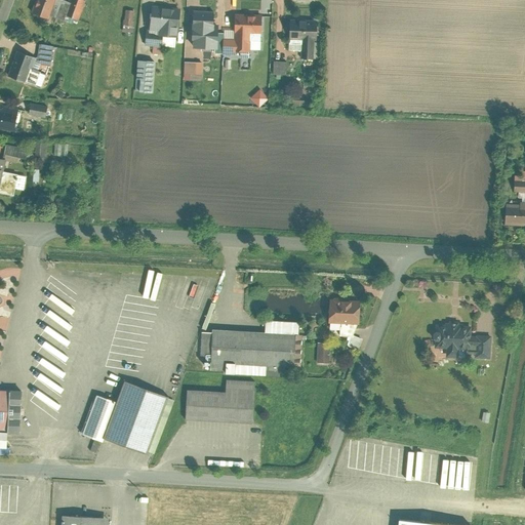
[(51,0),(33,0),(31,11),(47,16),(48,12),(51,0)]
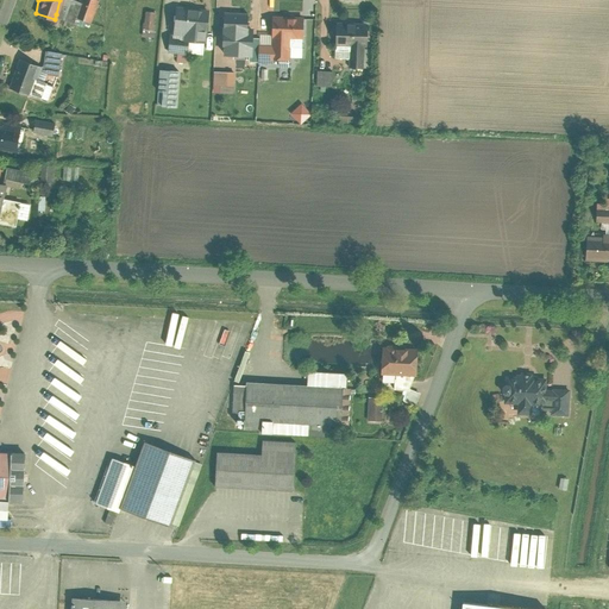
[(79,0),(60,0),(56,14),(73,20),(74,17),(79,0)]
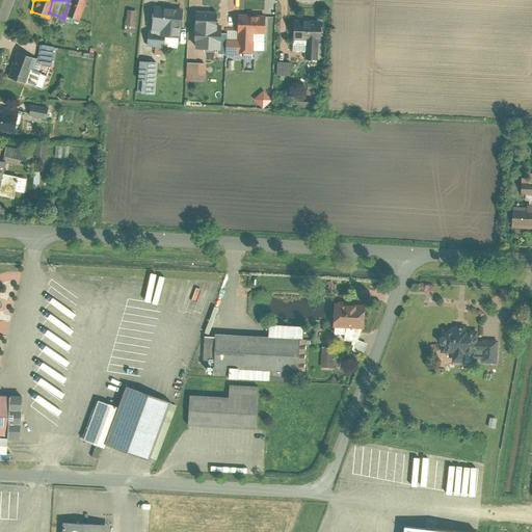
[(69,0),(64,15),(81,20),(86,0),(69,0)]
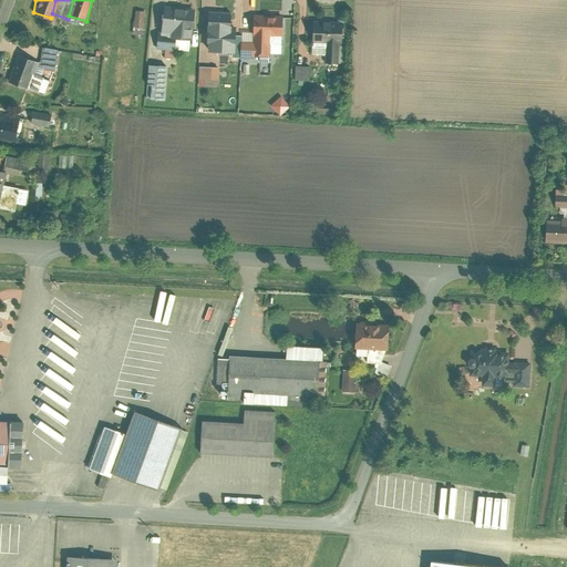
[(195,7),(164,3),(161,34),(191,38),(193,38),(195,7)]
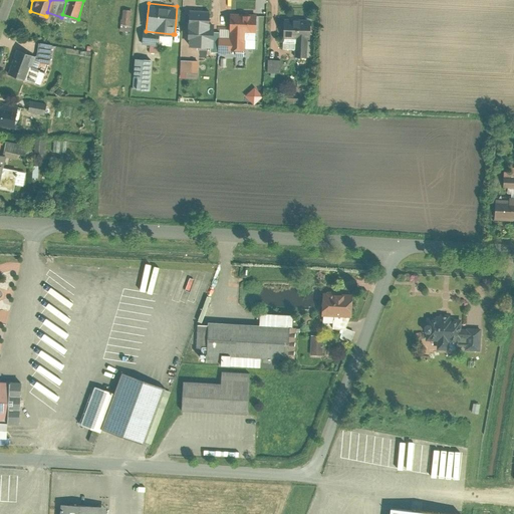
[(120,9),(119,23),(130,23),(131,10),(120,9)]
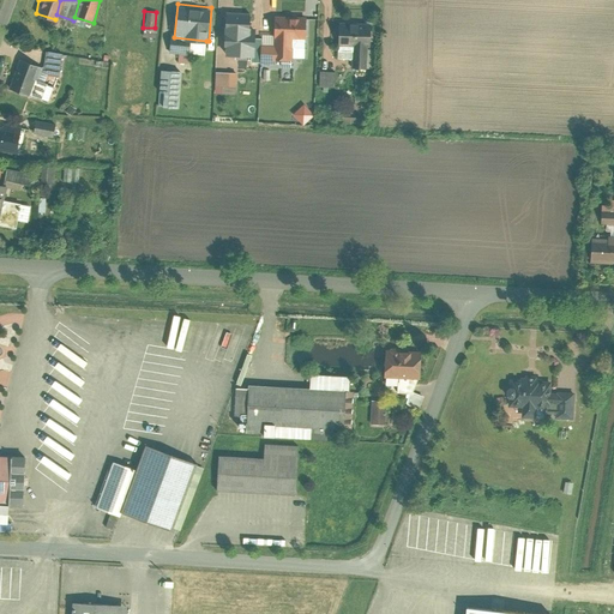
[(224,28),(223,55),(253,55),(253,36),(254,28),(250,28),(250,12),(227,11),(227,28),(224,28)]
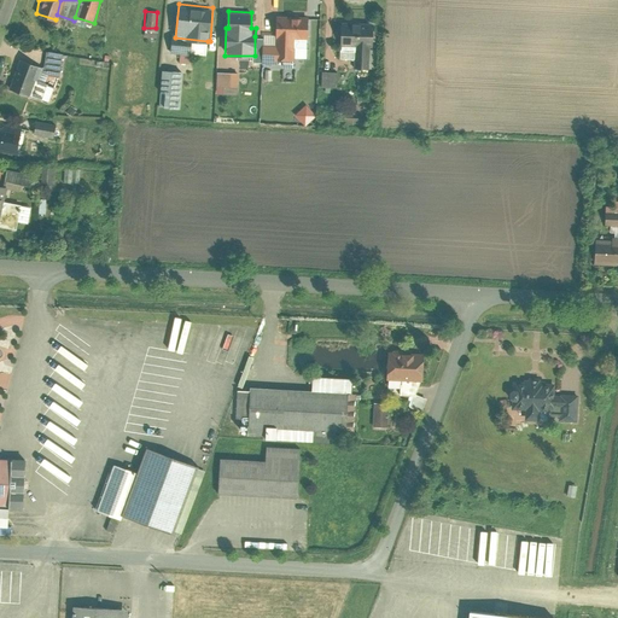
[(308,36),(308,16),(275,16),(275,38),(264,38),(263,58),(296,58),(296,36),(308,36)]
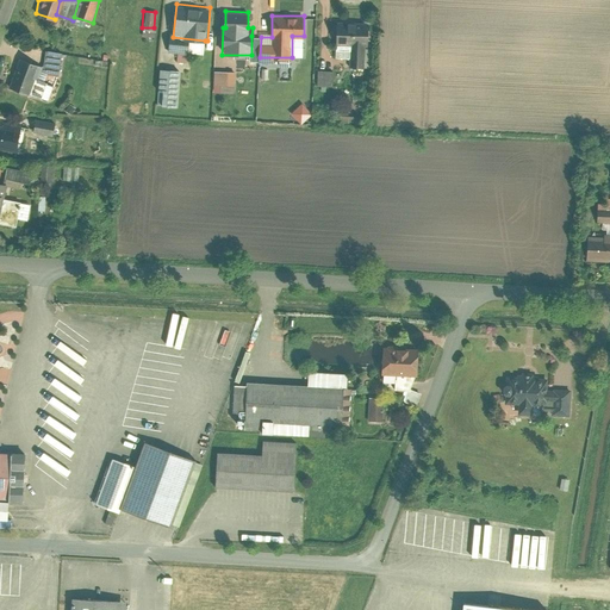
[(366,23),(334,22),(334,45),(347,45),(347,67),(363,67),(365,45),(366,45),(366,23)]
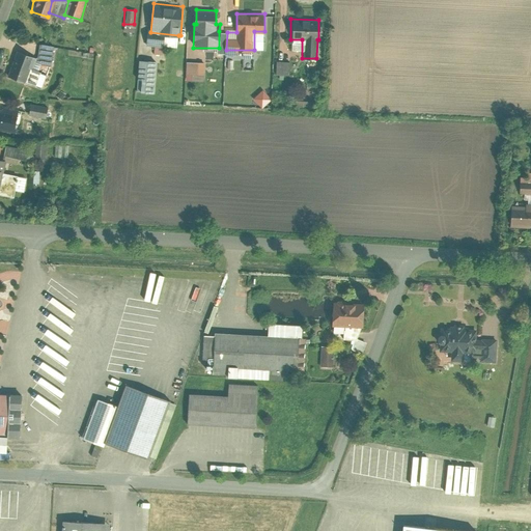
[(177,48),(178,35),(150,32),(147,32),(146,45),(177,48)]
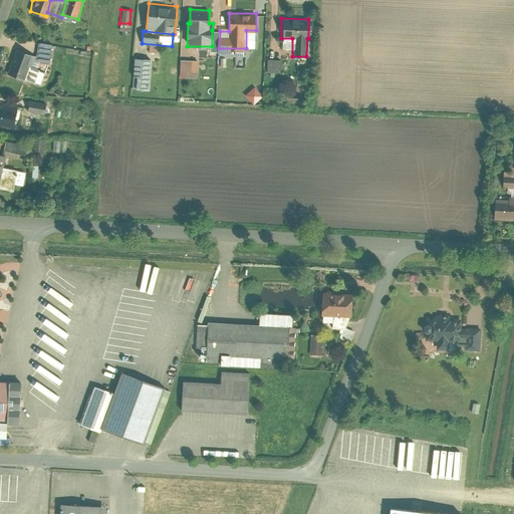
[(35,56),(34,55),(32,59),(38,61),(49,62),(51,44),(38,42),(35,56)]
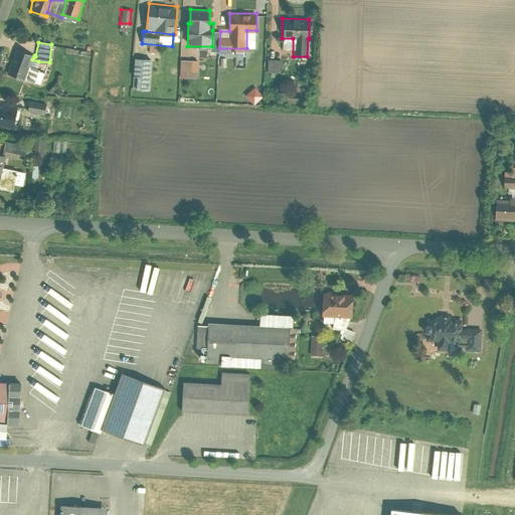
[(17,49),(8,73),(24,79),(24,78),(41,86),(46,72),(36,68),(38,61),(32,59),(34,55),(17,49)]
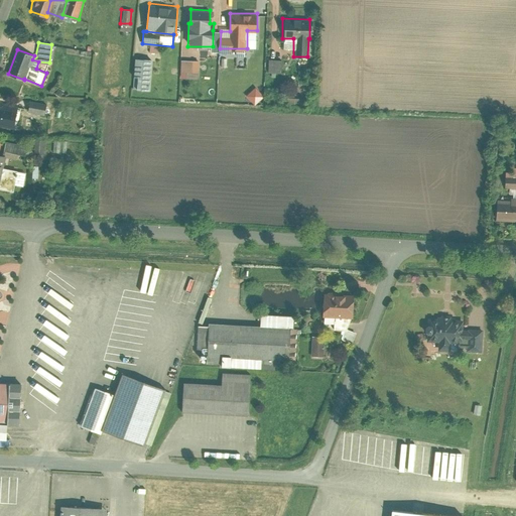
[(136,89),(150,90),(152,58),(136,57),(134,76),(137,76),(136,89)]
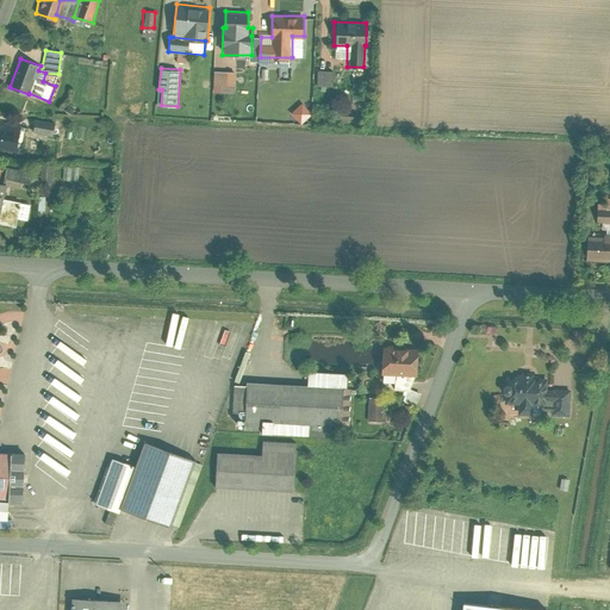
[(232,72),(212,70),(211,85),(218,85),(218,92),(232,92),(232,72)]
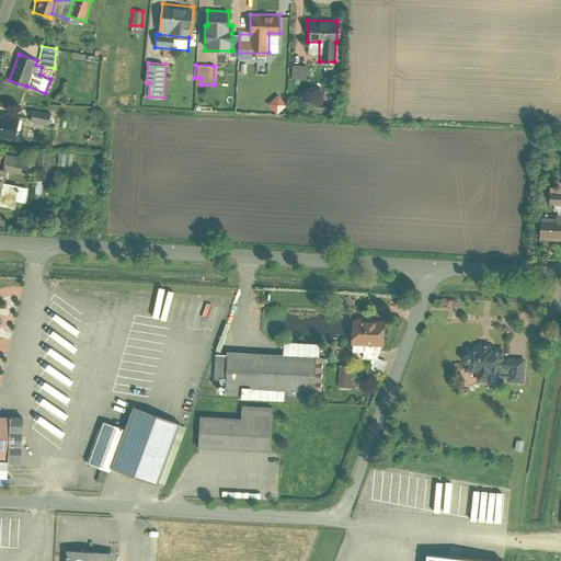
[(295,65),(295,78),(307,78),(307,65),(295,65)]
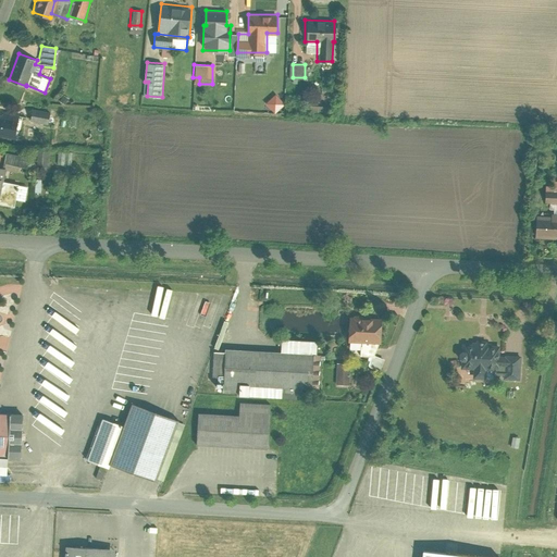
[(279,94),(268,103),(277,113),(288,103),(279,94)]
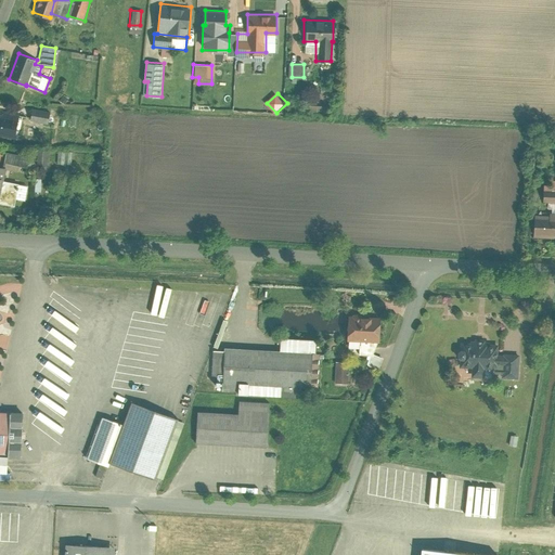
[(34,108),(31,120),(48,124),(50,112),(34,108)]
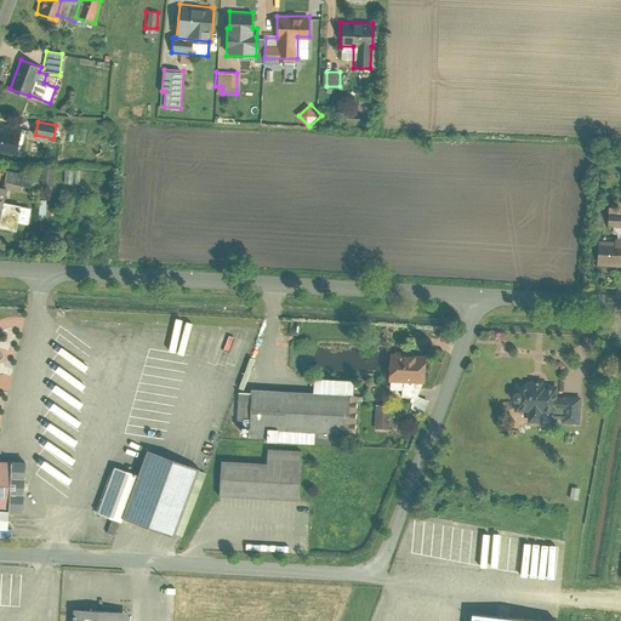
[(0,123),(0,149),(17,153),(22,127),(0,123)]
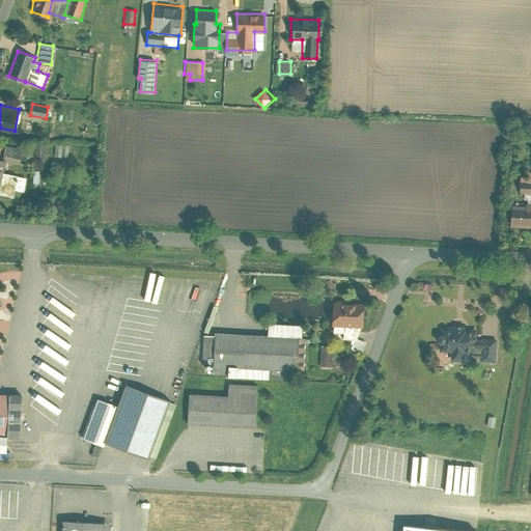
[(35,143),(34,158),(45,158),(46,143),(35,143)]
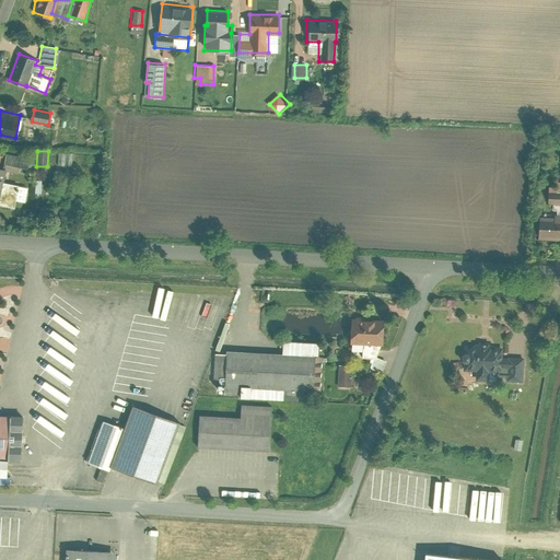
[(4,152),(1,167),(3,167),(26,171),(28,156),(4,152)]
